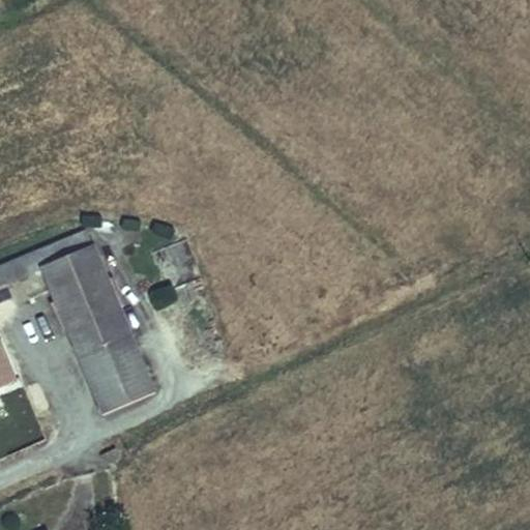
[(41,266),(93,244),(87,229),(0,265),(0,303),(12,298),(7,285),(43,269),(41,266)]
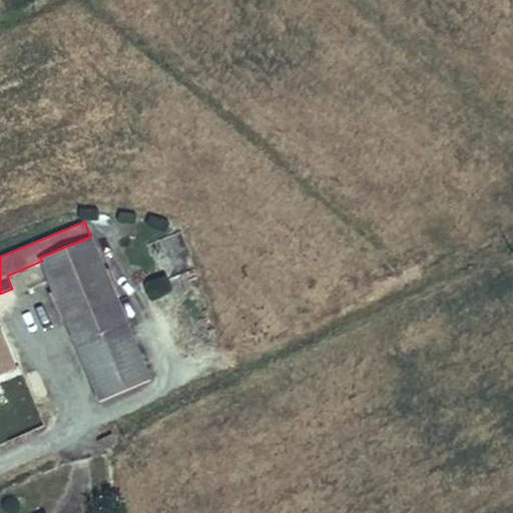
[(160,275),(189,271),(184,233),(155,237),(160,275)]
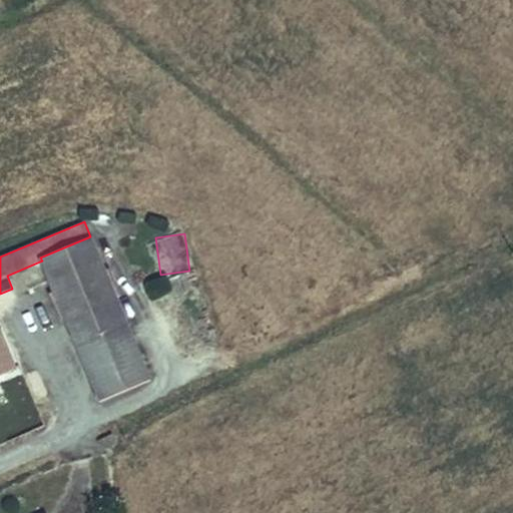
[(40,258),(42,261),(52,285),(102,264),(90,236),(40,258)]
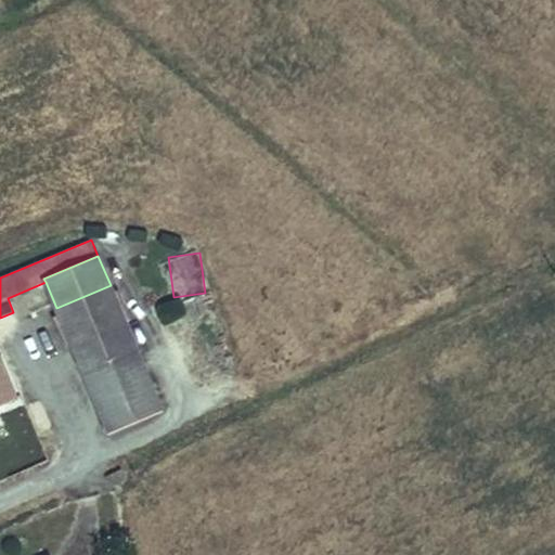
[(56,308),(81,368),(136,346),(111,285),(56,308)]
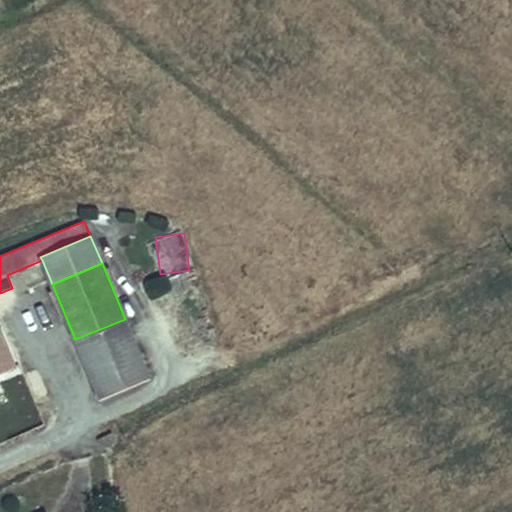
[(150,379),(125,319),(75,339),(100,400),(150,379)]
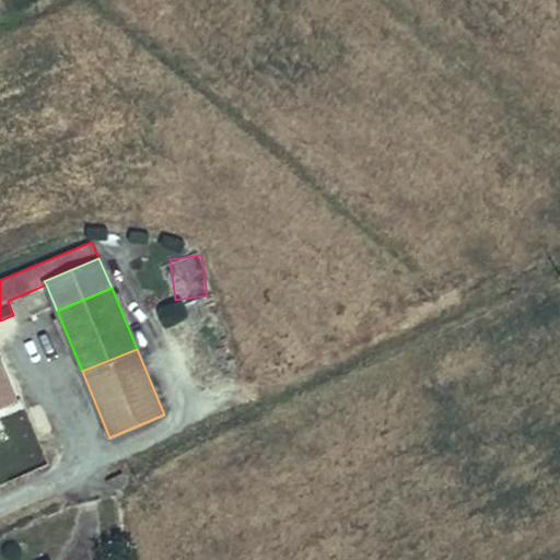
[(0,407),(16,400),(0,362),(0,407)]
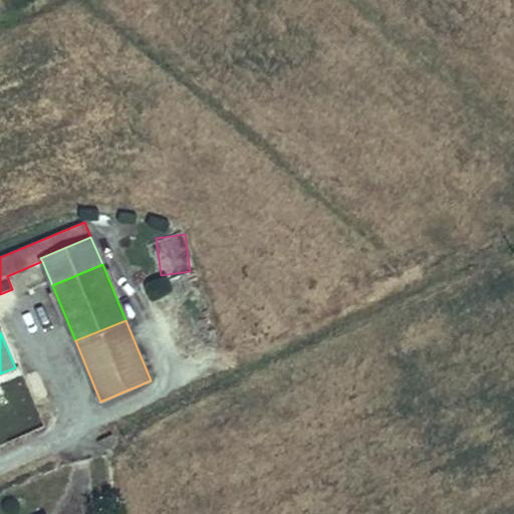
All buildings are outlined.
